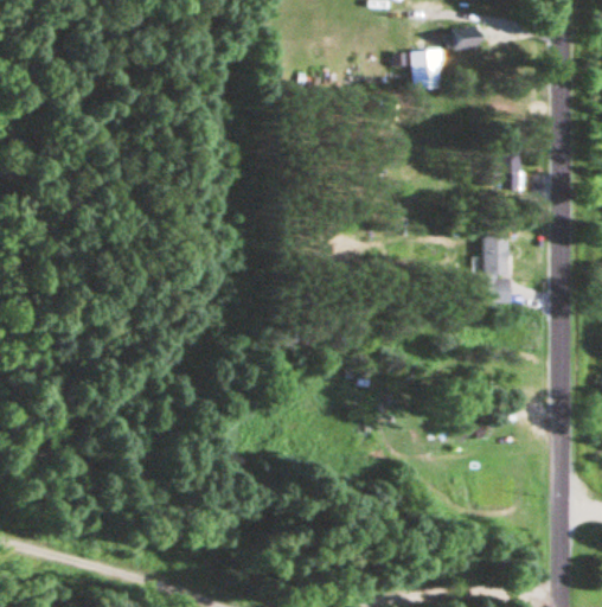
[(448,49),(482,49),(482,30),(448,30),(448,49)]
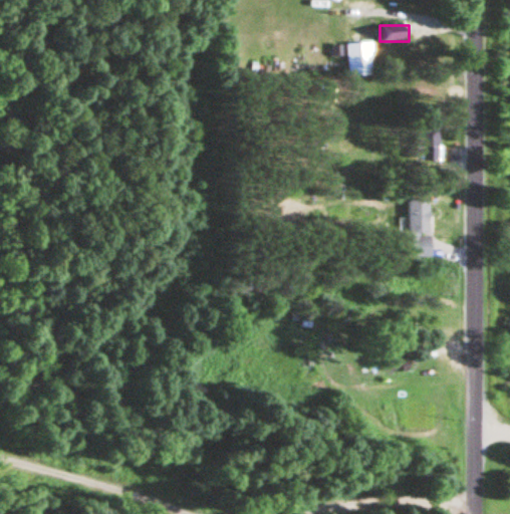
[(348,44),(348,75),(371,75),(371,44),(348,44)]
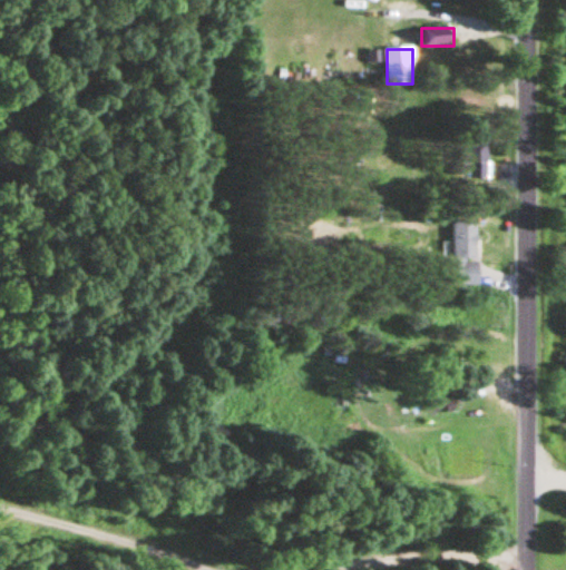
[(489,141),(469,141),(469,180),(489,180),(489,141)]
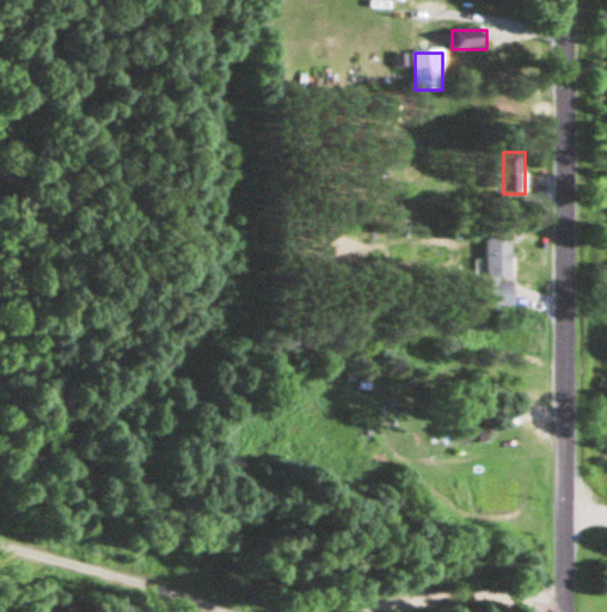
[(513,238),(488,238),(488,307),(513,307),(513,238)]
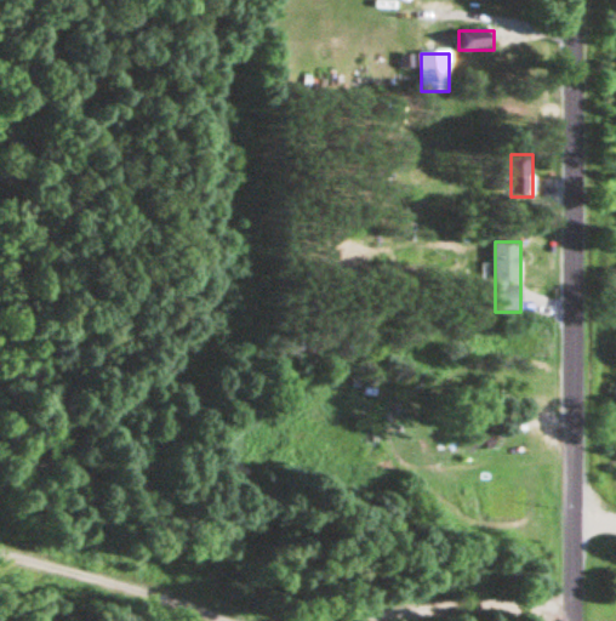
[(485,439),(477,434),(471,443),(479,449),(485,439)]
